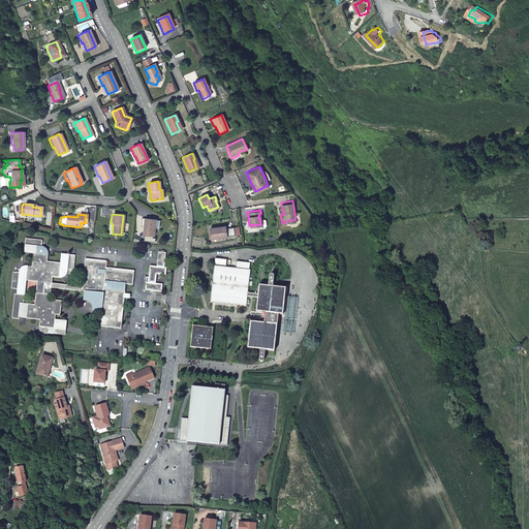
[(155,219),(145,218),(144,226),(143,226),(142,235),(143,235),(143,240),(154,242),(154,236),(153,236),(154,227),(155,219)]
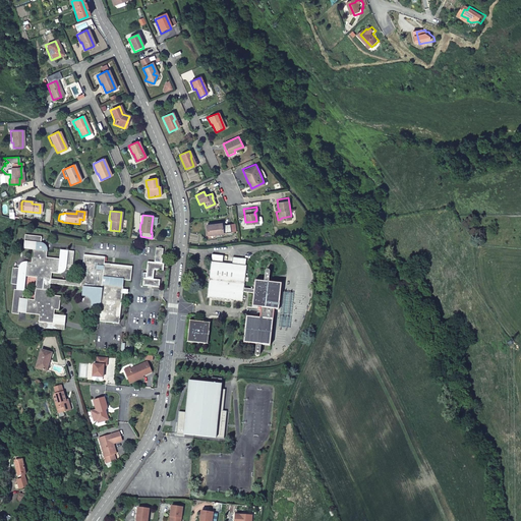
[(208,234),(231,231),(230,223),(222,224),(221,222),(207,224),(208,234)]
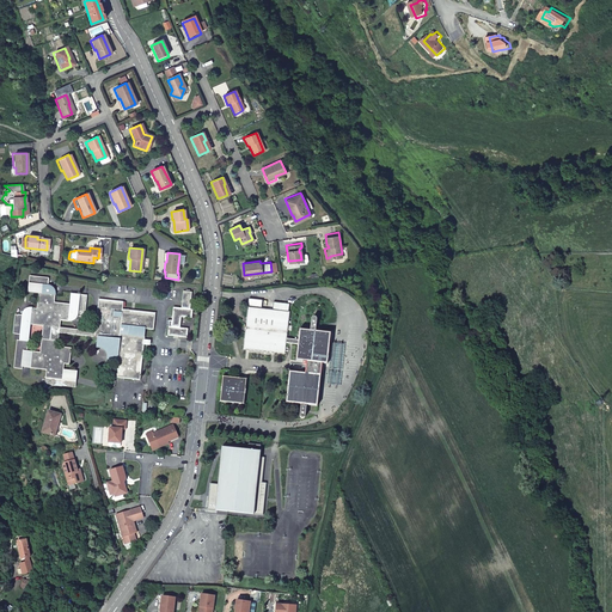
[(14,318),(13,336),(19,337),(28,337),(29,326),(42,329),(40,354),(26,353),(26,343),(19,342),(17,342),(13,371),(22,371),(46,372),(46,383),(46,384),(47,385),(48,385),(49,386),(62,387),(62,386),(75,387),(77,372),(63,371),(63,366),(69,366),(71,350),(56,349),(59,336),(97,340),(99,340),(99,342),(97,342),(97,348),(99,348),(104,350),(108,354),(109,355),(110,359),(110,361),(110,362),(114,362),(114,360),(116,360),(116,362),(115,379),(140,381),(145,330),(152,331),(154,314),(121,311),(122,304),(97,301),(93,334),(59,330),(60,323),(72,323),(73,323),(74,322),(77,316),(84,316),(85,298),(71,295),(69,306),(54,305),(54,297),(53,291),(51,289),(49,288),(47,288),(47,281),(28,280),(26,294),(37,295),(36,311),(25,310),(24,310),(23,311),(22,312),(22,313),(22,318),(14,318)]
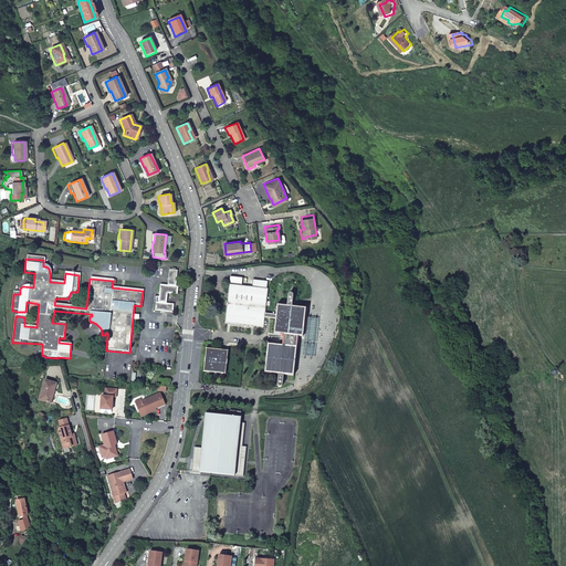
[(155,303),(154,311),(171,313),(173,305),(165,304),(166,294),(176,295),(177,287),(174,286),(176,271),(174,271),(174,269),(170,269),(170,271),(167,270),(166,286),(159,285),(157,303),(155,303)]
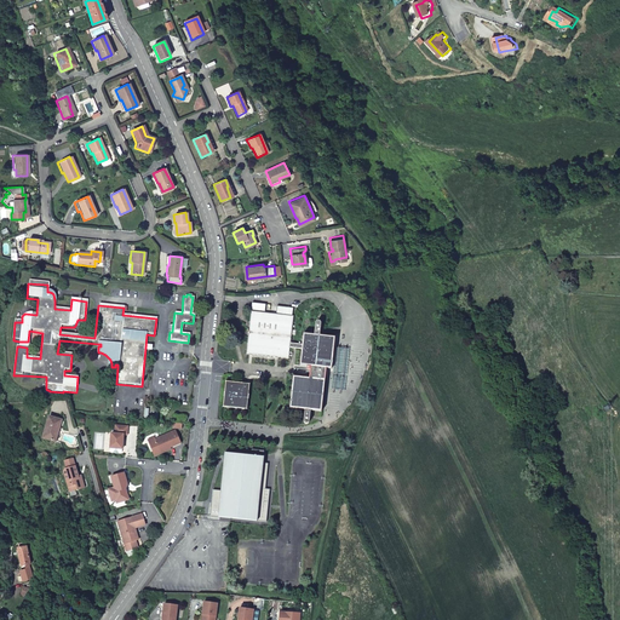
[(290,344),(292,316),(291,316),(292,308),(275,306),(275,315),(264,314),(264,309),(264,305),(251,304),(250,313),(245,355),(251,355),(268,357),(277,357),(288,359),(290,348),(293,349),(300,349),(299,366),(310,367),(309,373),(309,379),(293,377),(290,408),(304,409),(303,420),(304,423),(304,424),(305,424),(306,424),(308,423),(308,422),(309,413),(310,411),(321,412),(326,368),(331,368),(334,337),(319,336),(320,331),(320,325),(320,323),(320,322),(319,322),(317,321),(316,322),(315,325),(314,336),(303,334),(300,345),(290,344)]
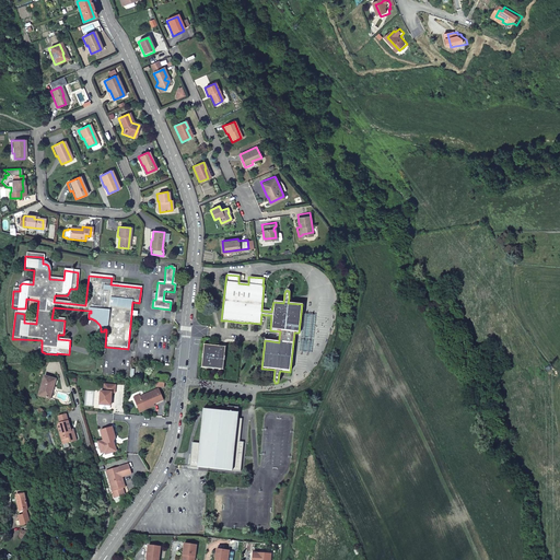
[(98,331),(101,331),(101,330),(101,328),(100,325),(98,324),(95,321),(91,318),(89,318),(89,321),(91,321),(93,322),(95,323),(96,325),(98,327),(98,329),(98,331)]
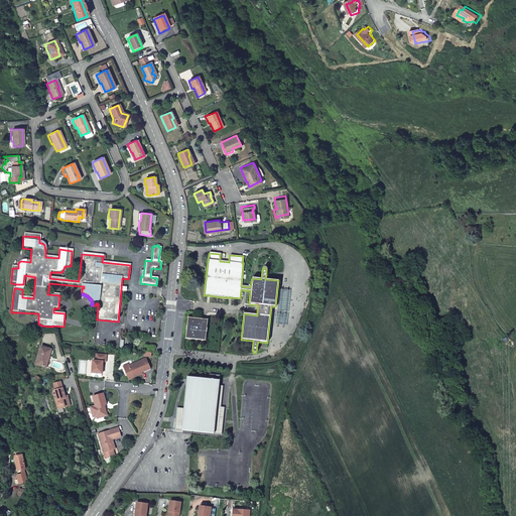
[(187,317),(185,339),(205,341),(208,319),(187,317)]
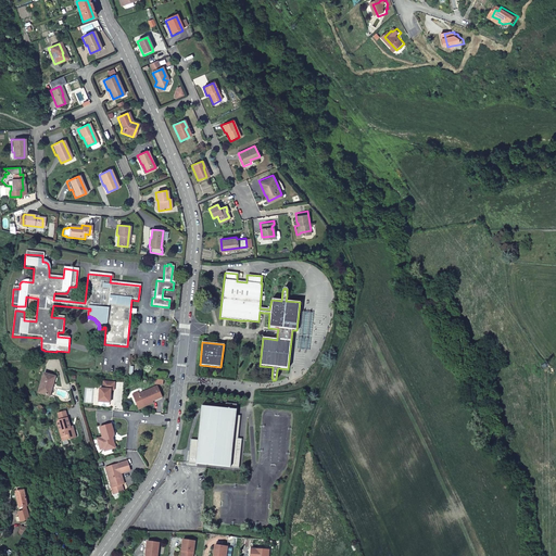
[(39,393),(49,396),(52,387),(53,387),(55,377),(45,374),(39,393)]
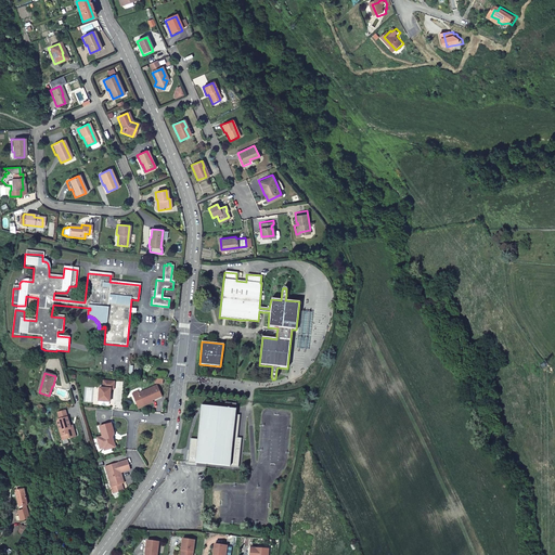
[(111,401),(112,388),(115,388),(115,381),(104,379),(104,387),(101,386),(100,386),(100,400),(100,403),(101,404),(108,404),(110,404),(111,401)]
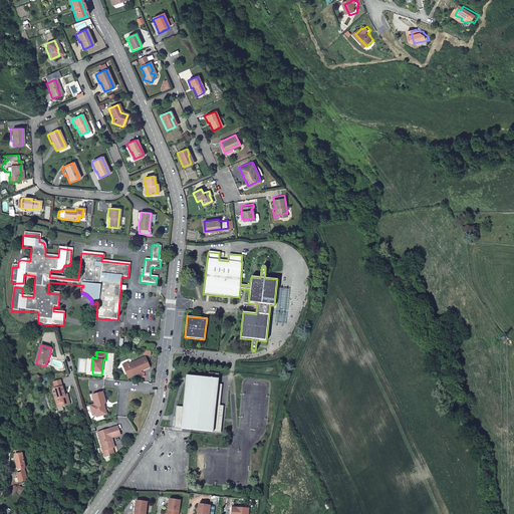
[(139,371),(141,370),(150,366),(146,356),(129,364),(123,366),(129,377),(134,375),(138,373),(139,371)]
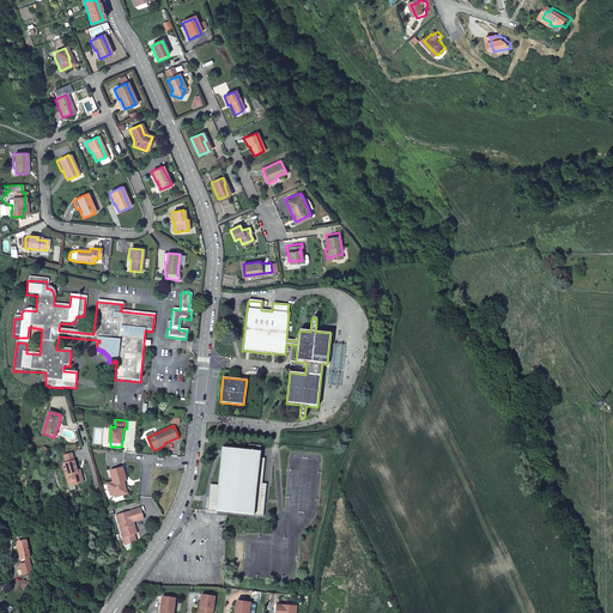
[(228,511),(263,514),(266,485),(266,483),(262,481),(265,456),(260,456),(260,453),(260,450),(261,443),(248,442),(248,449),(223,447),(222,451),(222,454),(222,455),(218,484),(211,484),(210,498),(208,509),(228,511)]
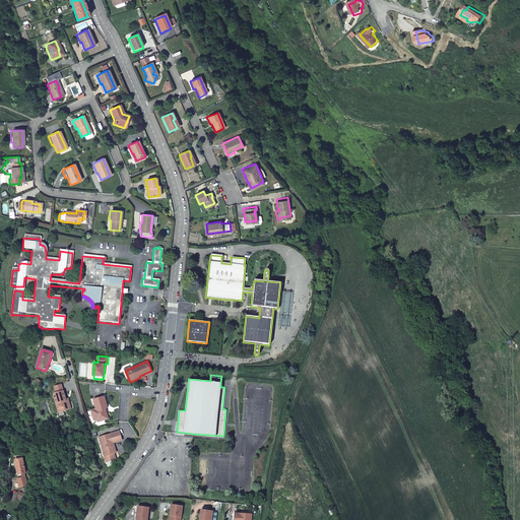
[(54,388),(56,395),(63,392),(61,386),(54,388)]
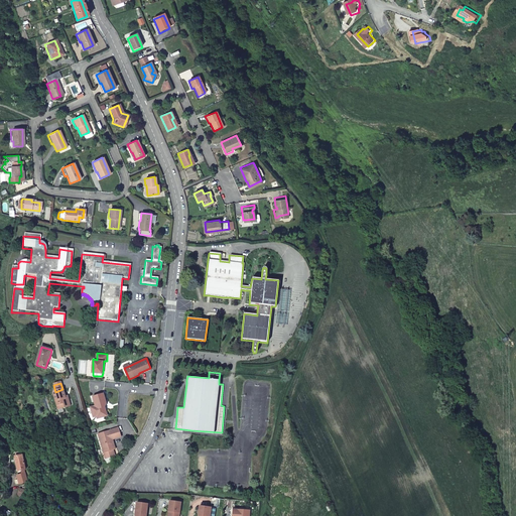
[(55,392),(54,392),(53,394),(57,406),(62,405),(63,409),(71,406),(69,400),(66,399),(66,397),(62,389),(55,392)]
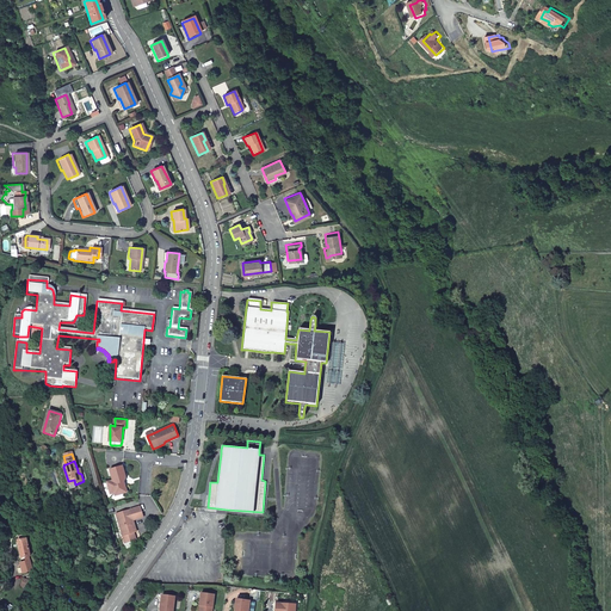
[(111,493),(115,492),(121,491),(124,493),(128,492),(127,486),(124,485),(123,481),(124,481),(127,476),(123,464),(111,468),(113,480),(107,481),(111,493)]
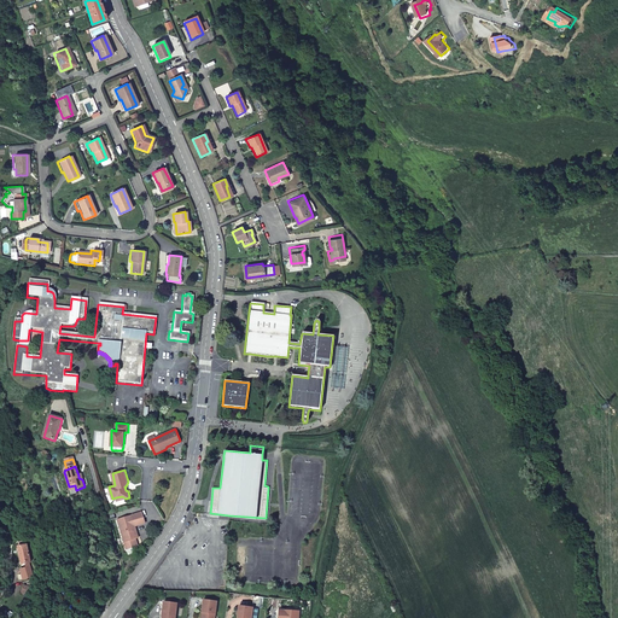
[(133,526),(135,525),(146,522),(143,511),(118,519),(127,541),(129,548),(139,544),(136,537),(133,526)]
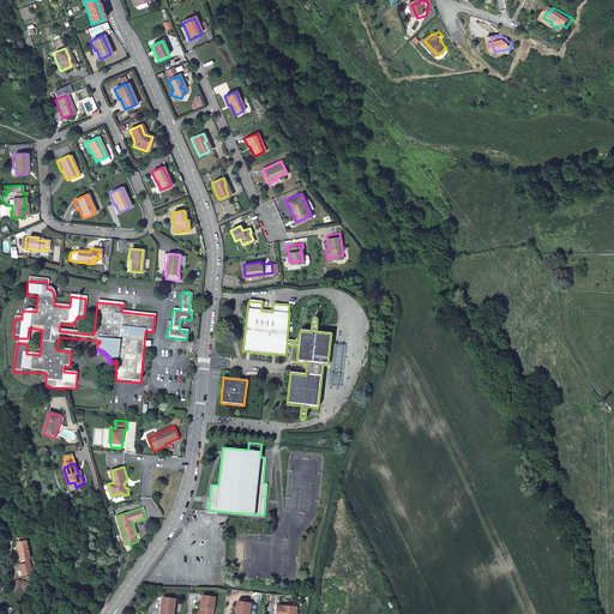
[(29,559),(24,542),(17,543),(16,545),(22,561),(29,559)]
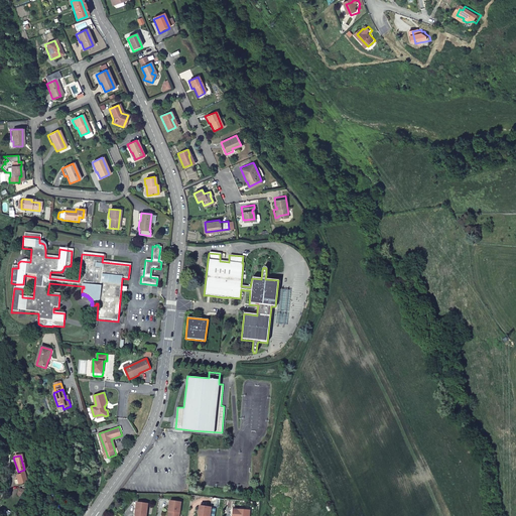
[(25,474),(17,476),(20,485),(25,483),(28,482),(25,474)]
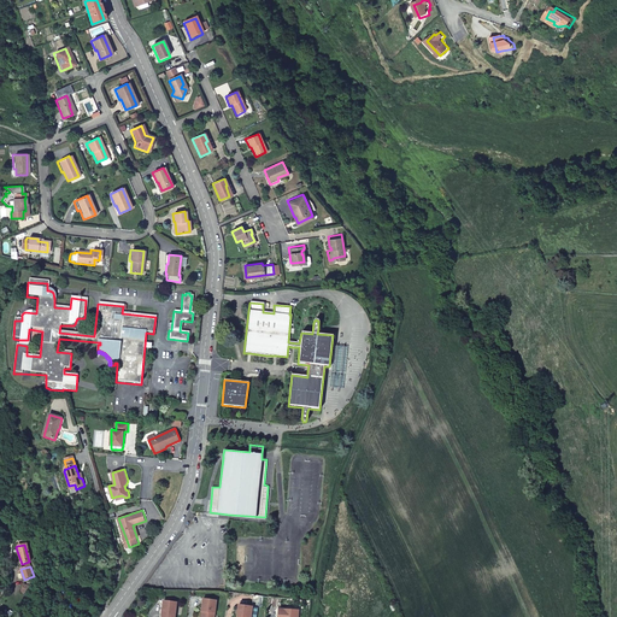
[(256,595),(253,607),(263,609),(265,597),(256,595)]
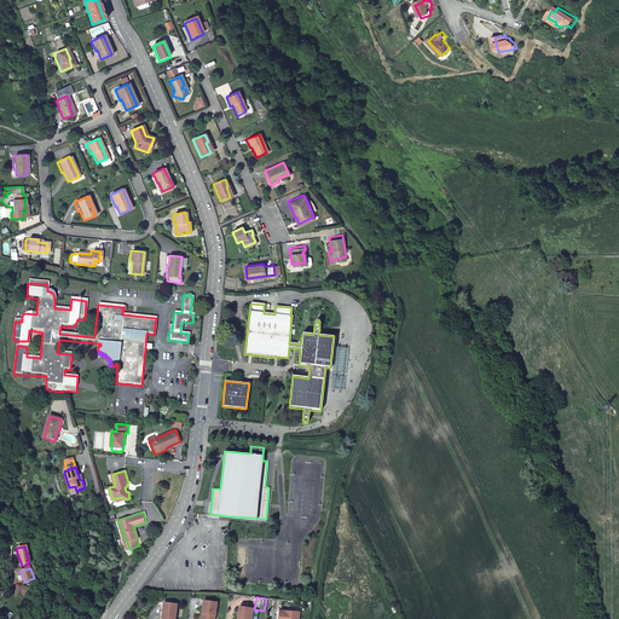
[(204,607),(203,614),(206,614),(204,618),(215,618),(219,603),(206,601),(204,607)]
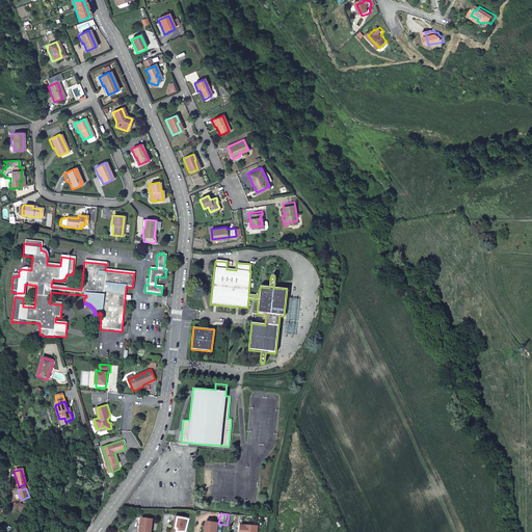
[(142,528),(141,531),(152,531),(153,520),(143,519),(142,519),(141,528),(142,528)]
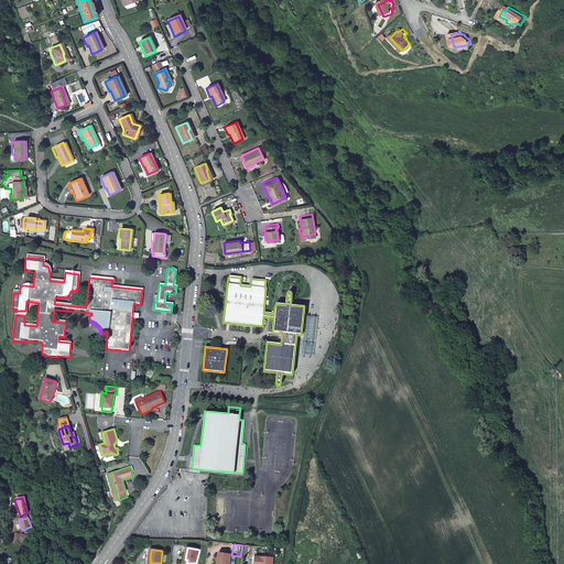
[(217,563),(230,563),(231,555),(226,554),(219,553),(217,563)]
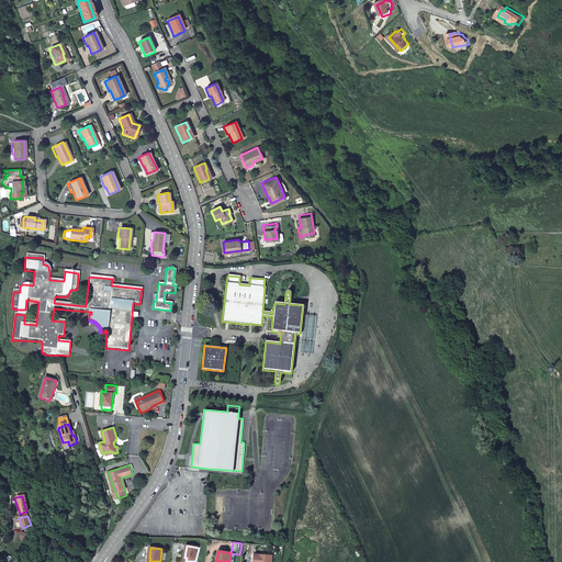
All buildings are outlined.
